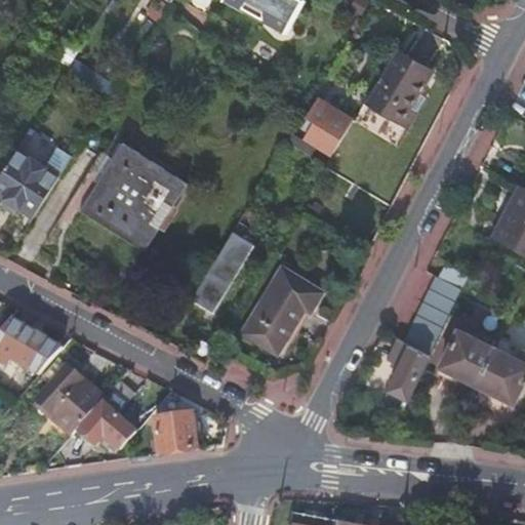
[(225,0),(224,3),(249,16),(257,0),(225,0)]
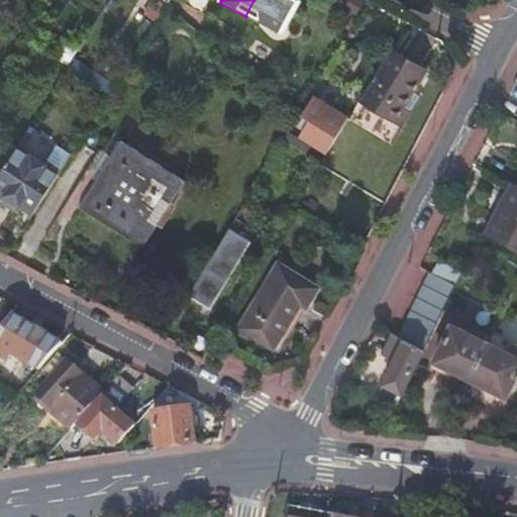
[(253,0),(245,16),(282,36),(300,3),(294,0),(253,0)]
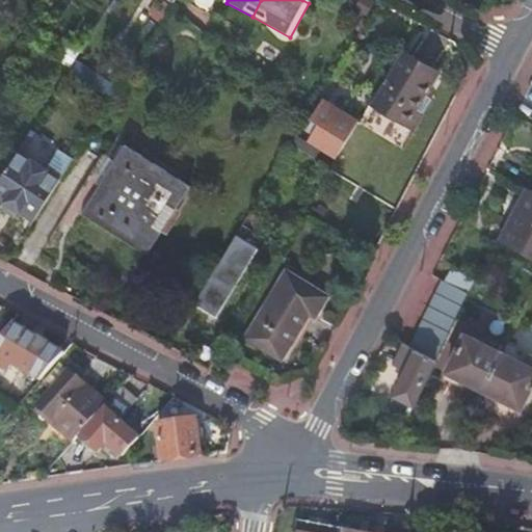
[(399,59),(433,79),(436,74),(402,53),(399,59)]
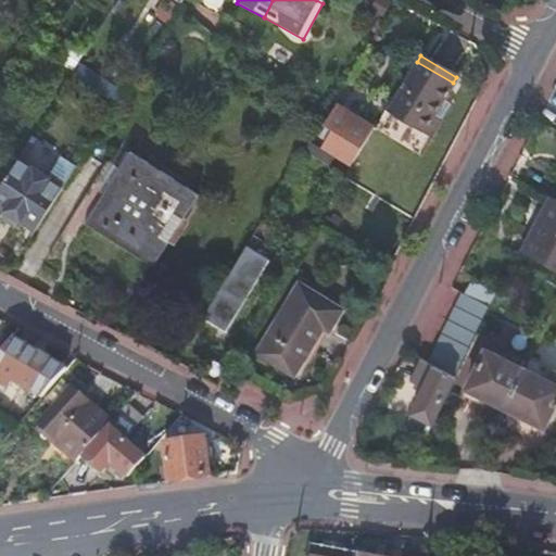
[(443,99),(453,83),(417,62),(387,112),(430,139),(441,121),(432,116),(443,99)]
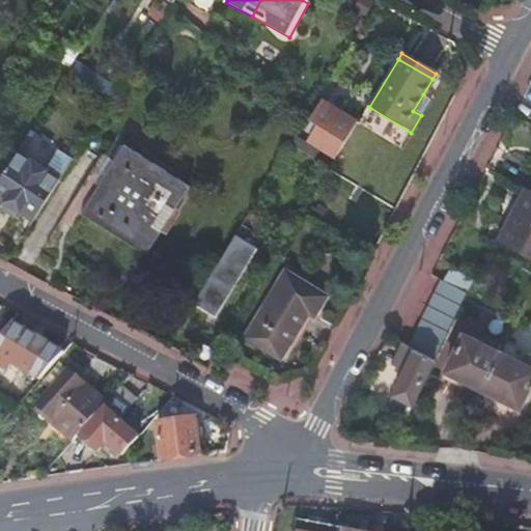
[(430,100),(423,94),(413,111),(421,115),(430,100)]
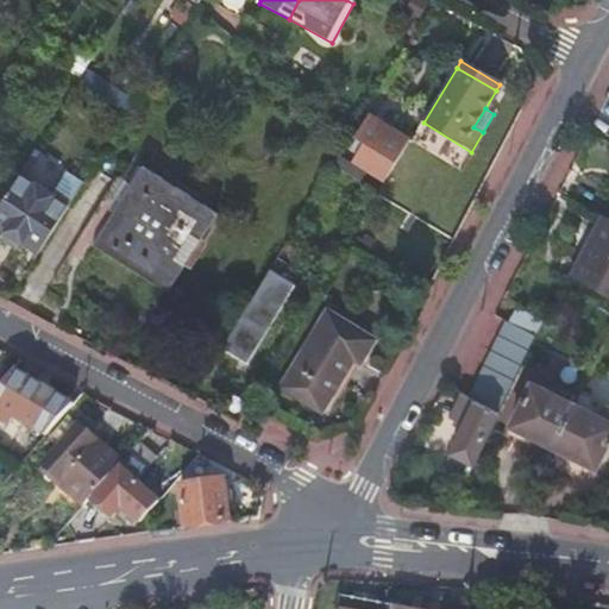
[(355,162),(385,181),(409,142),(370,117),(357,138),(359,139),(356,144),(363,150),(355,162)]
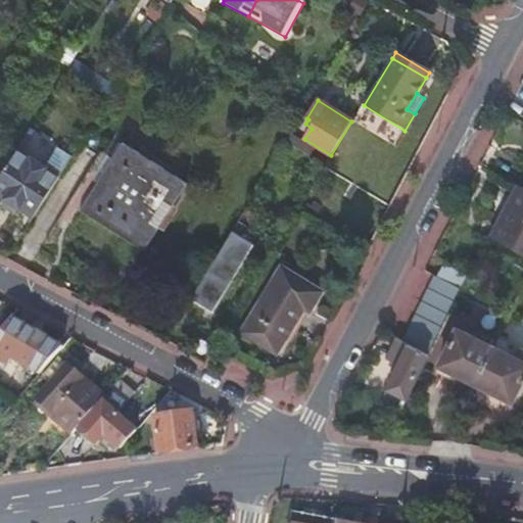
[(34,130),(29,127),(15,147),(21,150),(34,130)]
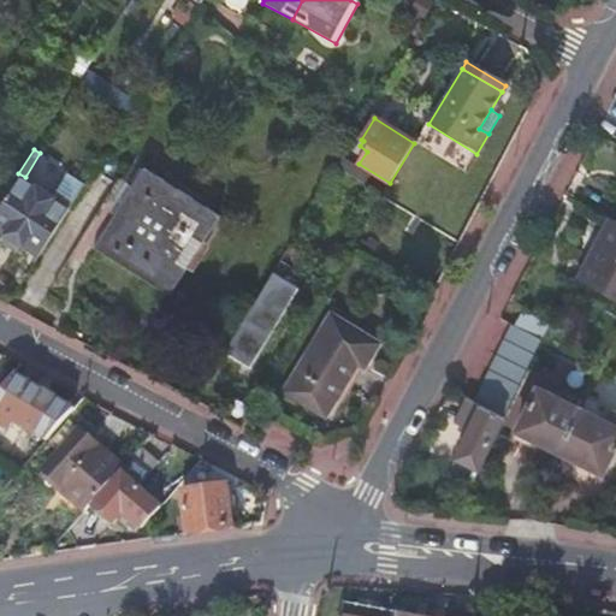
[(96,248),(104,253),(154,172),(146,167),(130,193),(116,183),(70,254),(87,265),(96,248)]
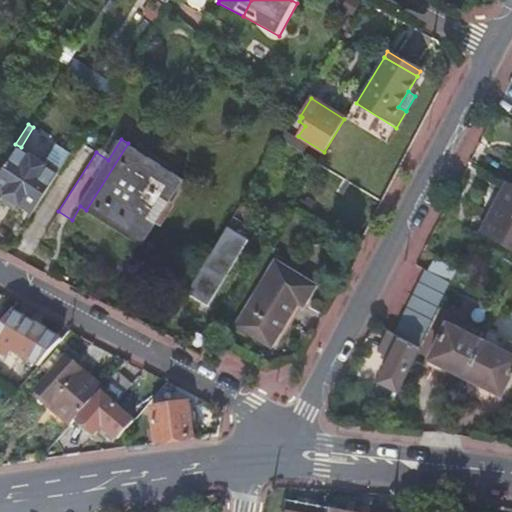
[(70,151),(55,142),(43,161),(57,171),(70,151)]
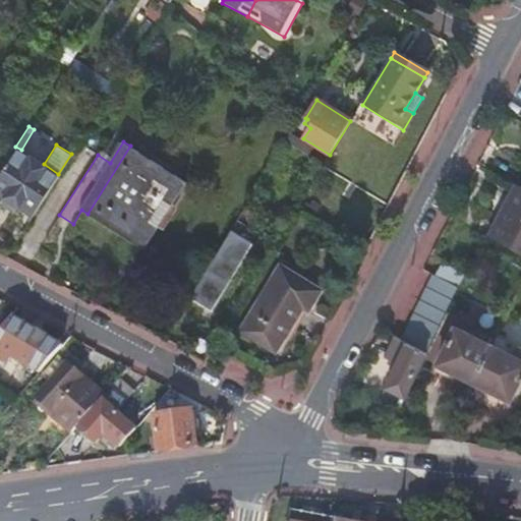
[(130,146),(88,214),(143,250),(186,182),(130,146)]
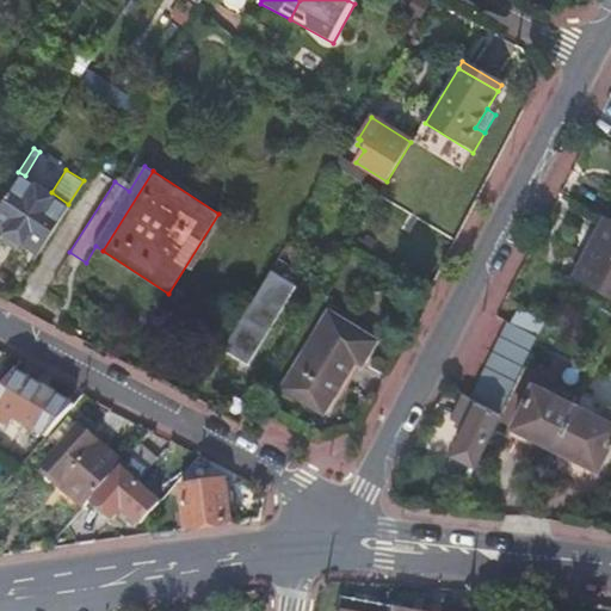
[(23,241),(38,251),(68,204),(51,192),(25,176),(18,172),(0,199),(0,226),(2,228),(23,241)]
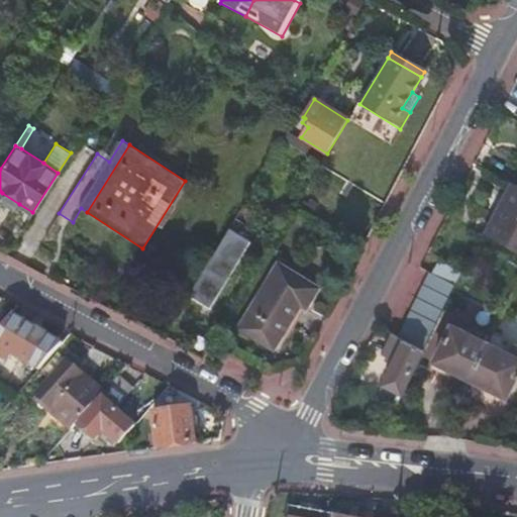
[(498,210),(485,235),(516,251),(516,187),(512,184),(498,210)]
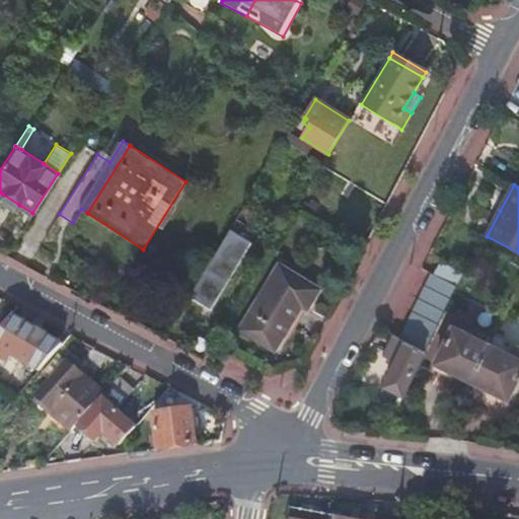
[(19,205),(2,194),(0,197),(0,202),(15,212),(19,205)]
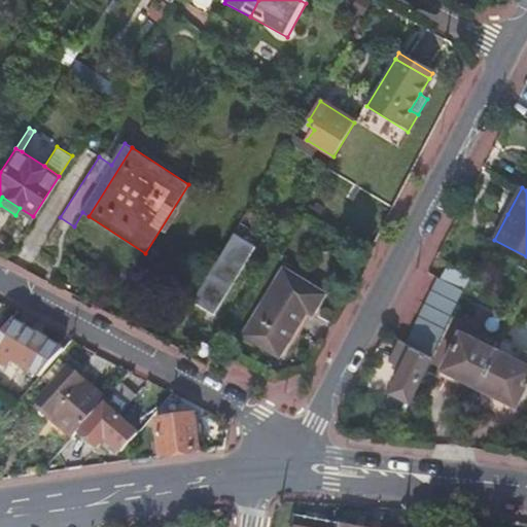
[(267,220),(249,210),(241,223),(258,234),(267,220)]
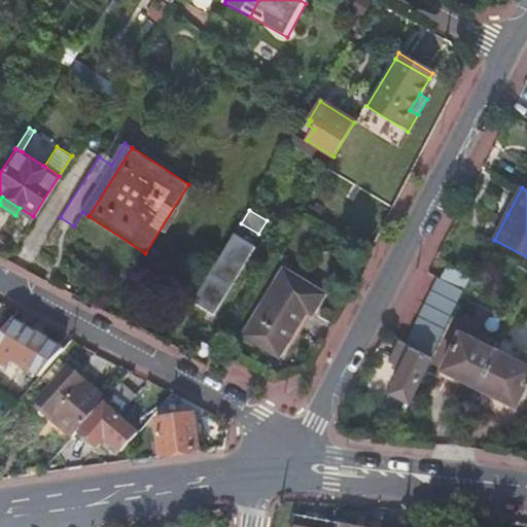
[(272,223),(267,220),(258,234),(265,237),(272,223)]
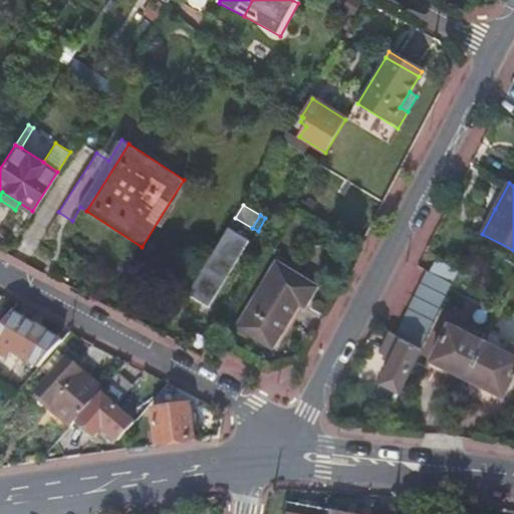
[(228,228),(189,295),(209,306),(249,241),(228,228)]
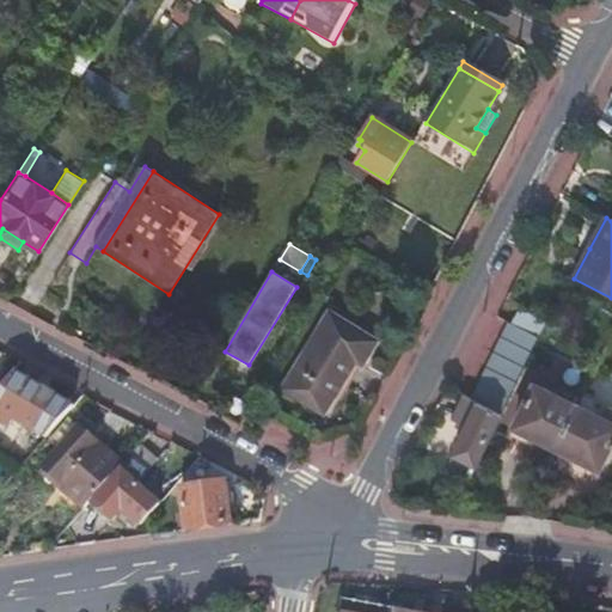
[(355,362),(361,367),(375,342),(329,313),(281,390),(322,415),(355,362)]
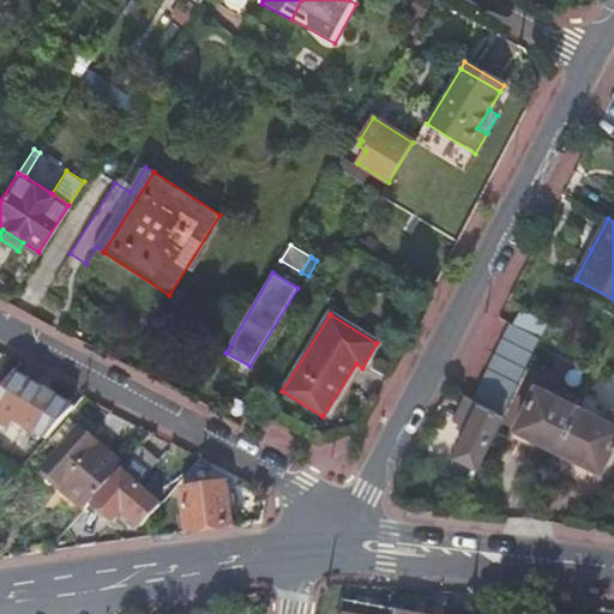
[(491,365),(473,402),(503,417),(540,341),(510,327),(491,365)]
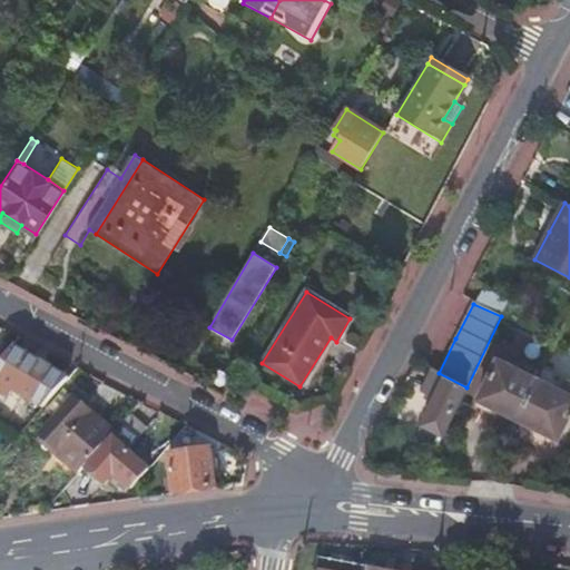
[(306,390),(336,342),(331,337),(300,386),(306,390)]
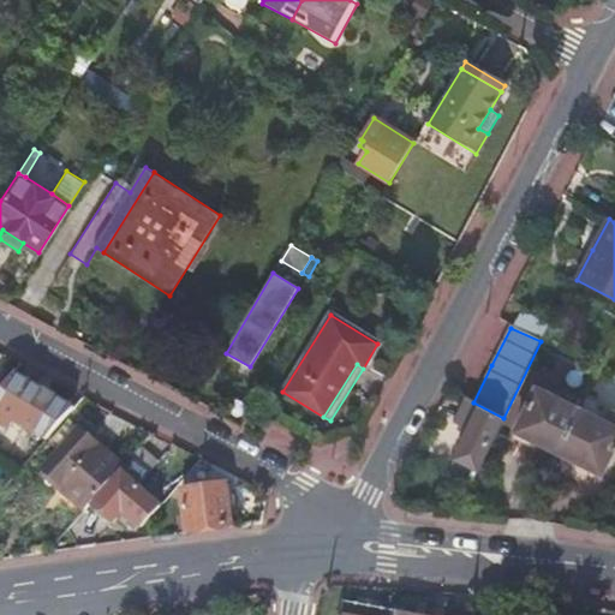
[(3,393),(0,394),(0,413),(1,415),(0,415),(0,425),(10,431),(15,423),(48,442),(76,411),(16,375),(3,393)]
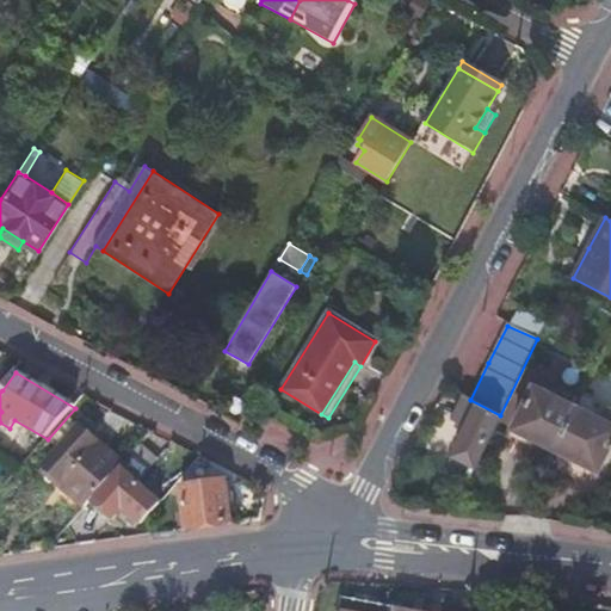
[(610,399),(610,381),(587,380),(586,399),(610,399)]
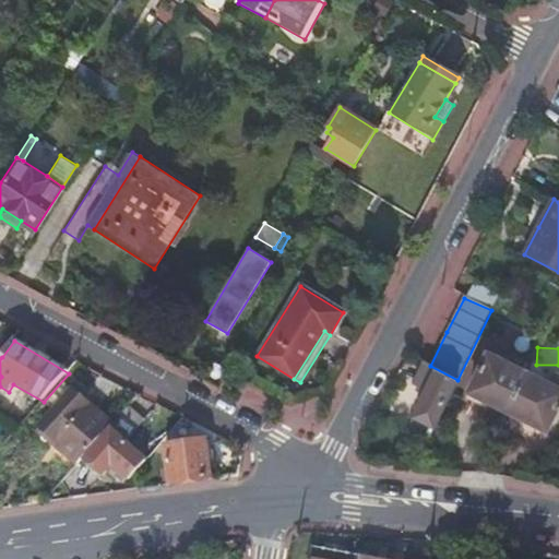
[(509,412),(527,372),(489,354),(470,393),(489,403),(509,412)]
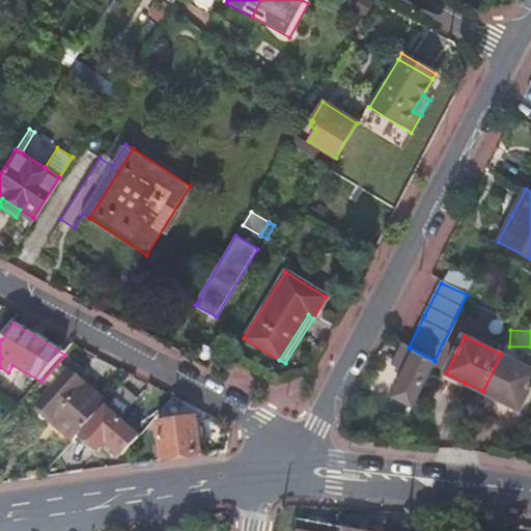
[(409,347),(401,344),(390,366),(404,373),(399,385),(393,396),(412,406),(435,361),(409,347)]
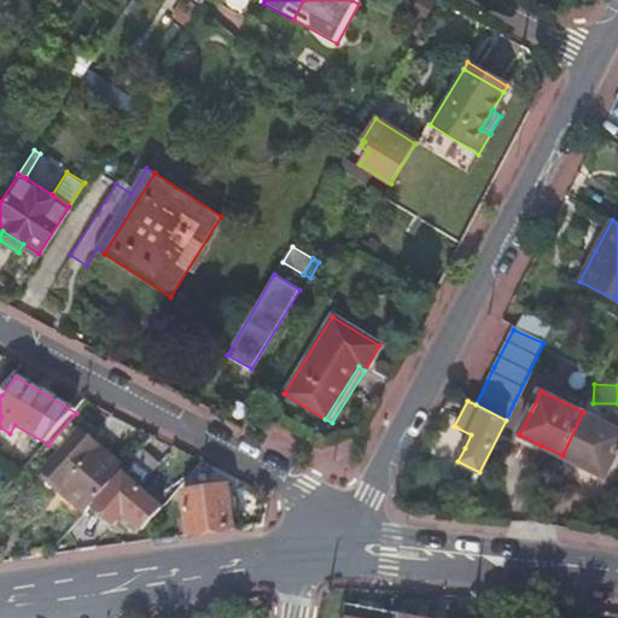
[(617,449),(617,427),(583,412),(563,455),(584,466),(606,476),(617,449)]
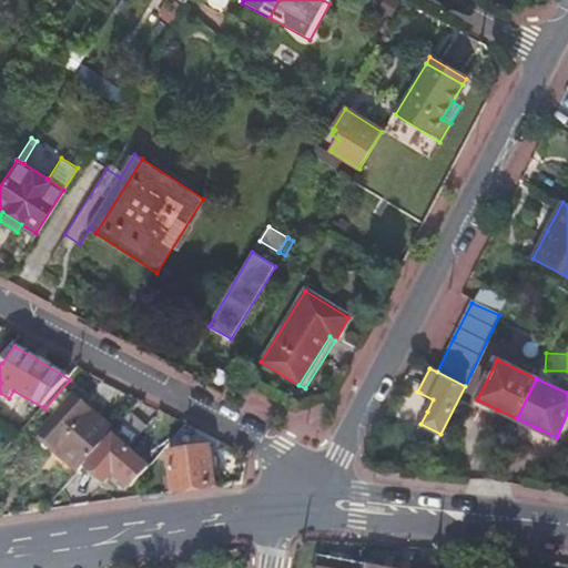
[(79,474),(111,436),(114,433),(75,398),(43,436),(66,456),(63,459),(79,474)]
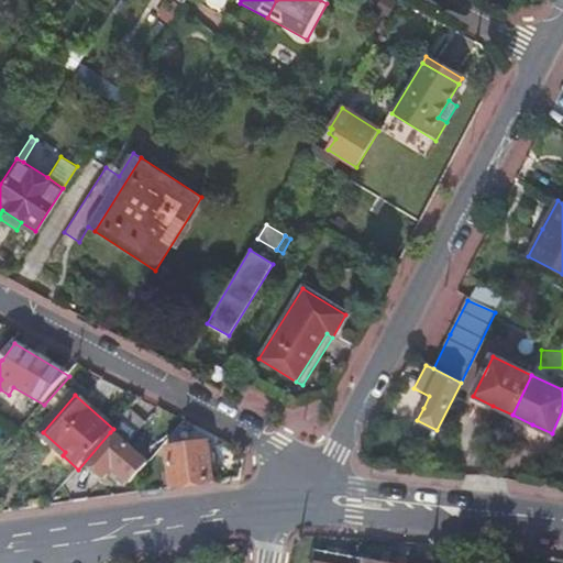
[(132,486),(139,478),(148,466),(128,448),(148,424),(131,409),(113,429),(110,432),(113,435),(86,465),(105,481),(114,471),(132,486)]
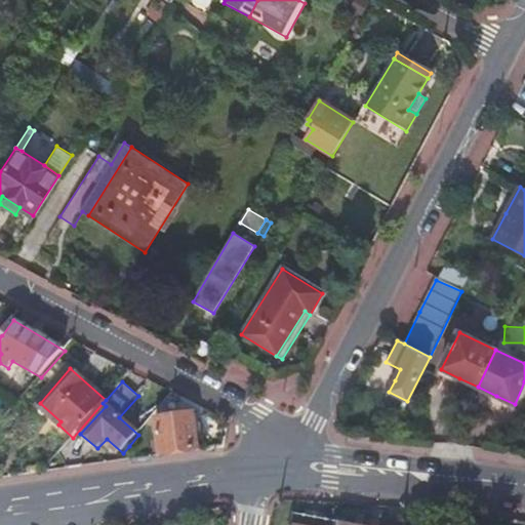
[(184,400),(173,395),(169,399),(179,406),(184,400)]
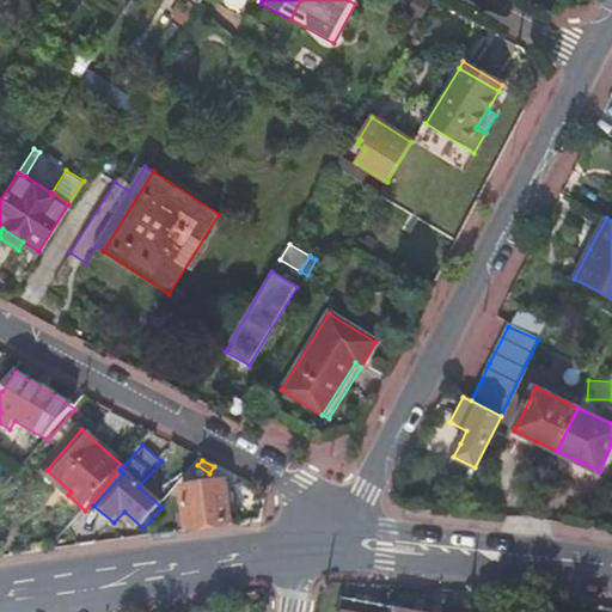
[(187,533),(232,526),(227,484),(182,490),(187,533)]
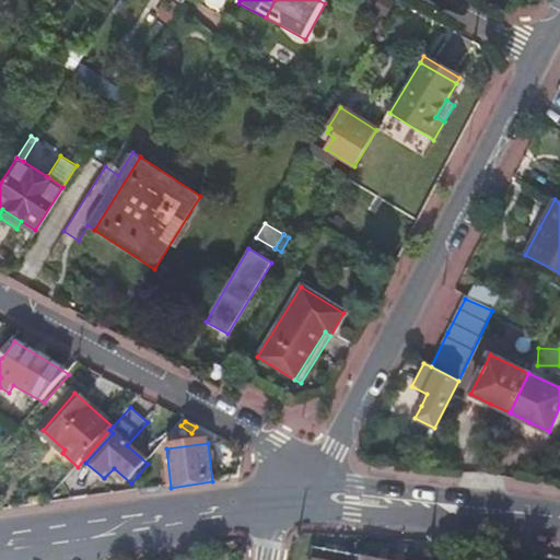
[(360,559),(361,558),(311,548),(307,559),(360,559)]
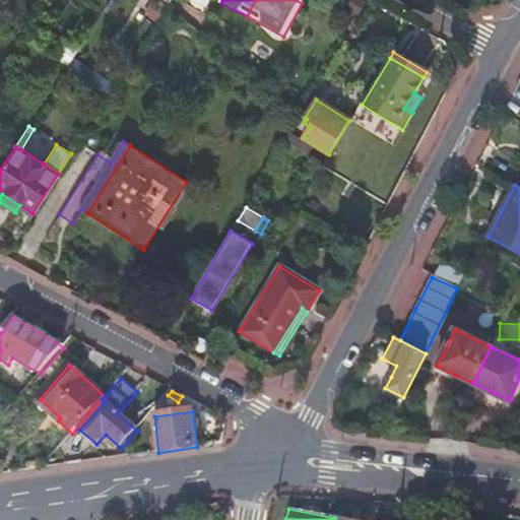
[(448,509),(445,519),(460,519),(462,511),(448,509)]
